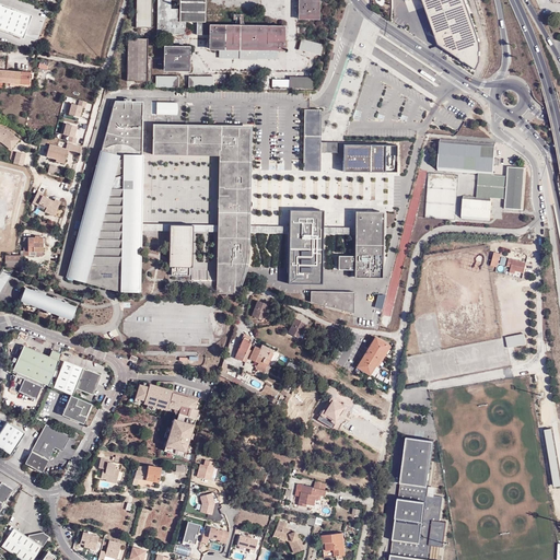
[(152,0),(137,0),(137,26),(152,26),(152,0)]
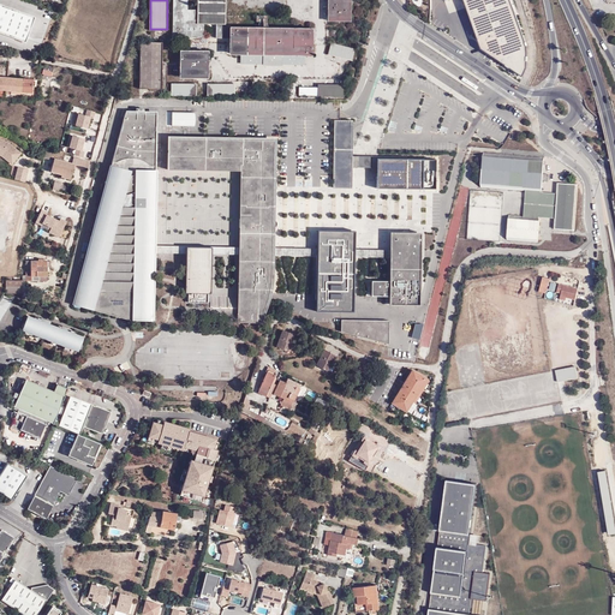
[(173,0),(172,36),(183,36),(203,36),(203,23),(215,24),(215,37),(220,37),(221,0),(173,0)]
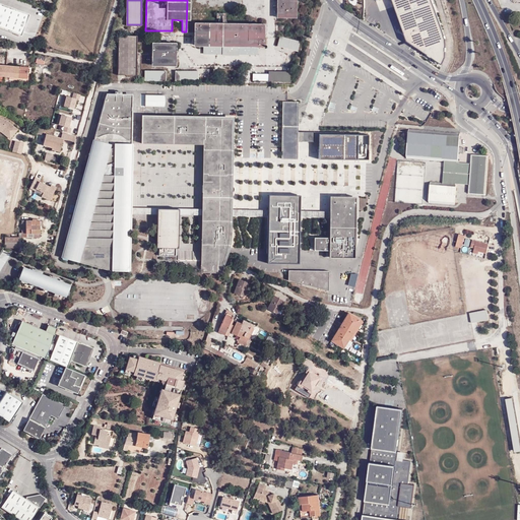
[(297,0),(278,0),(278,16),(297,17),(297,0)]
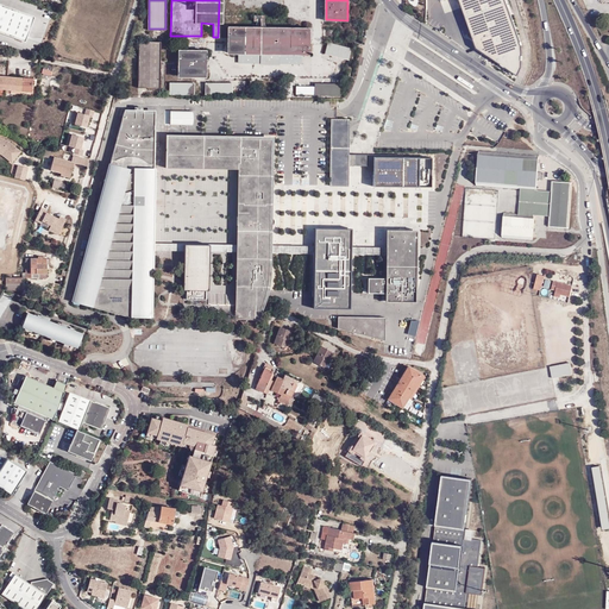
[(473,45),(515,74),(519,68),(520,66),(520,62),(521,54),(520,43),(502,0),(438,0),(438,1),(439,0),(456,0),(462,13),(473,45)]
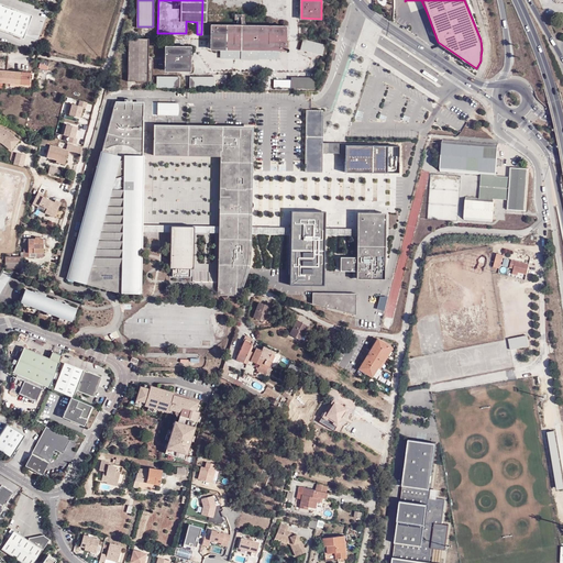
[(33,15),(0,2),(0,29),(24,39),(33,15)]
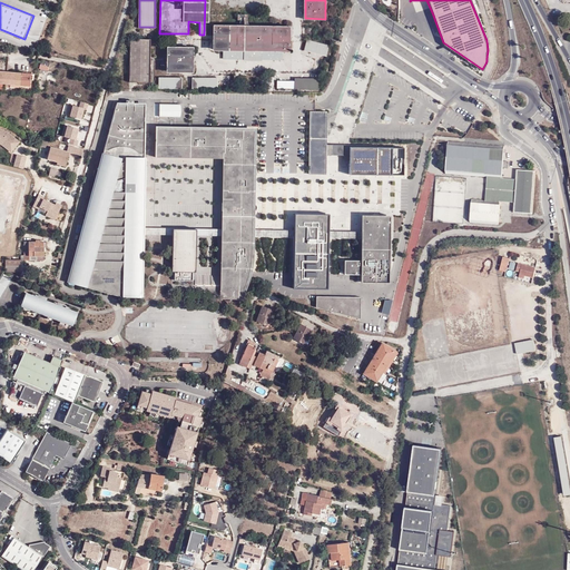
[(237,22),(247,22),(247,13),(237,13),(237,22)]
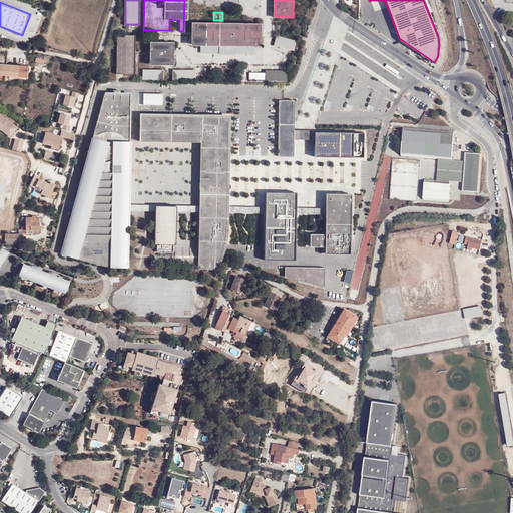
[(190,24),(190,46),(200,46),(254,47),(261,46),(261,24),(190,24)]
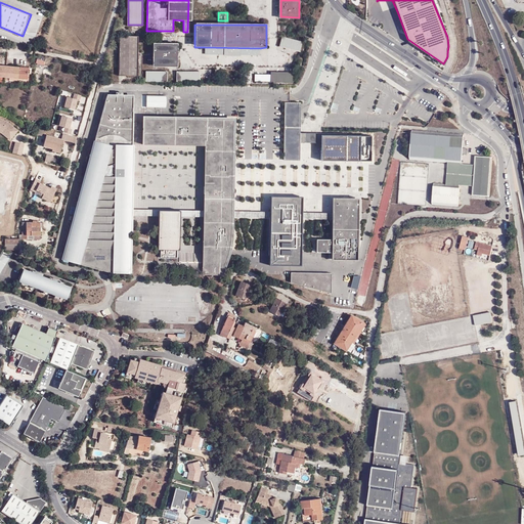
[(139,37),(120,36),(119,75),(138,75),(139,37)]
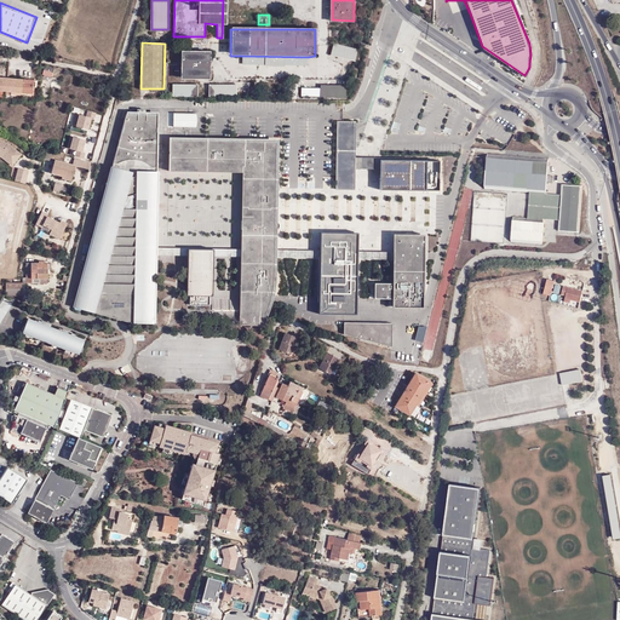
[(359,50),(333,44),(331,55),(355,62),(359,50)]
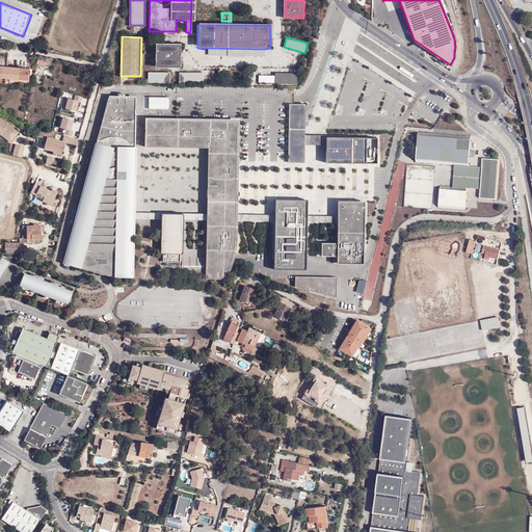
[(179,44),(175,44),(155,43),(154,65),(179,65),(179,45),(179,44)]
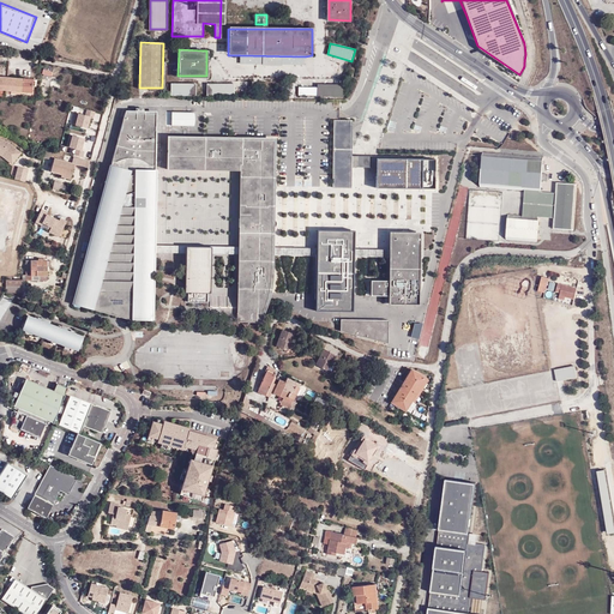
[(248,70),(248,77),(282,77),(282,65),(241,65),(241,70),(248,70)]
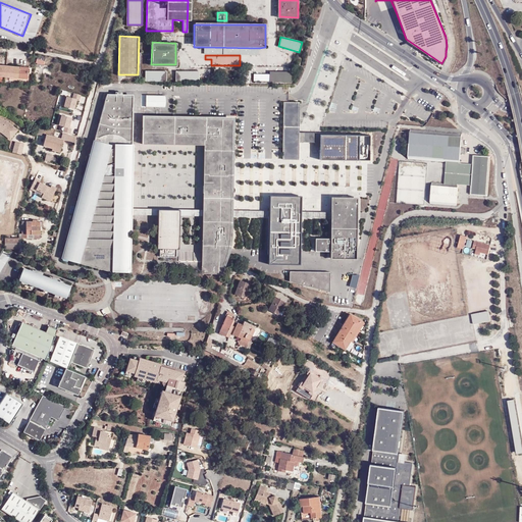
[(29,67),(8,65),(7,76),(6,79),(10,79),(10,76),(19,77),(29,77),(29,67)]
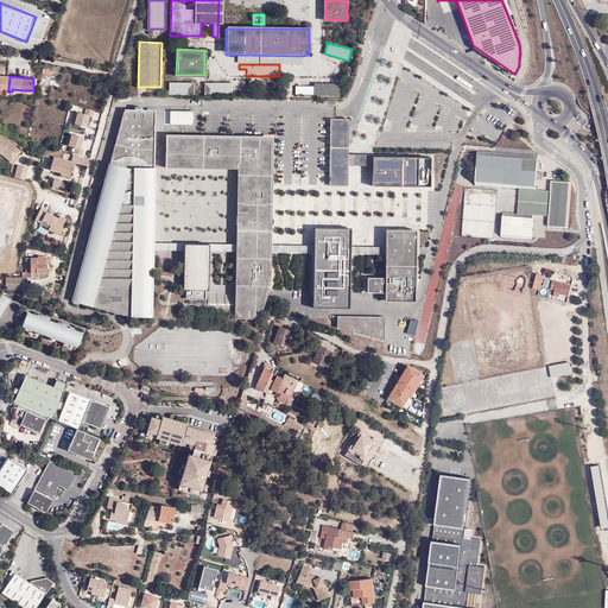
[(194,81),(168,80),(168,90),(194,92),(194,81)]
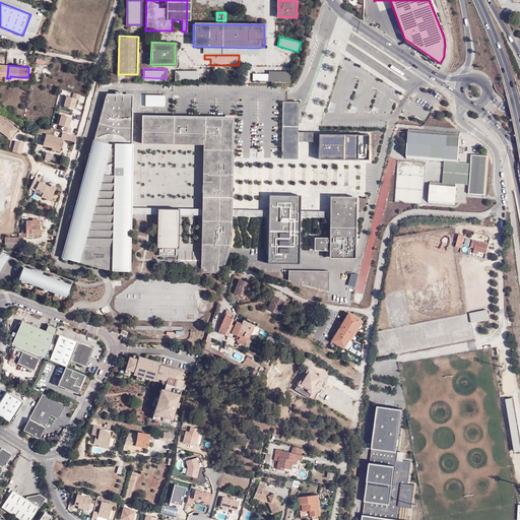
[(197,70),(175,69),(174,79),(197,80),(197,70)]
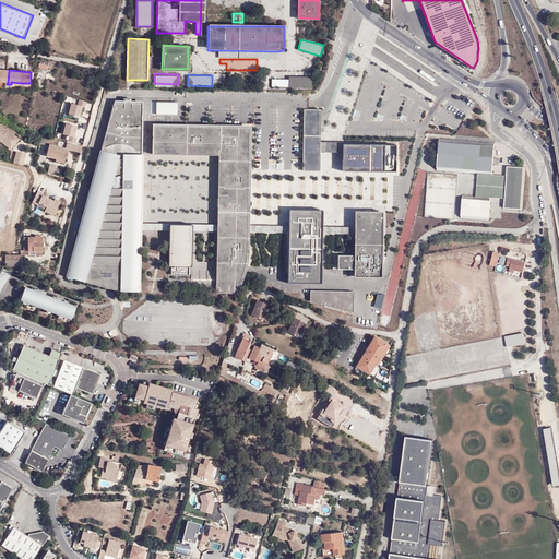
[(288,87),(312,88),(312,78),(289,76),(288,80),(288,87)]
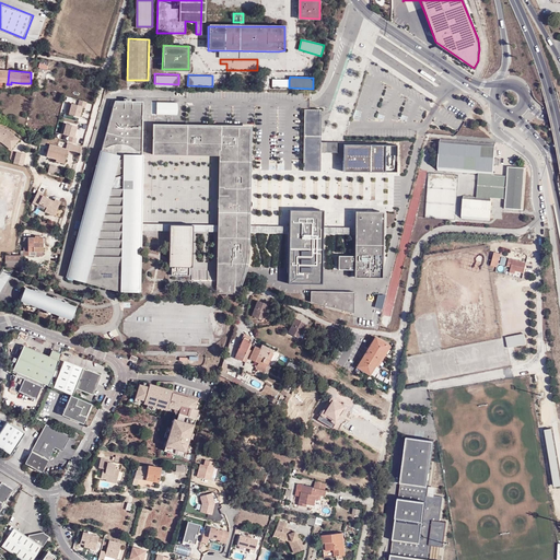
[(115,101),(89,200),(94,201),(92,209),(88,208),(69,276),(141,292),(142,229),(130,229),(130,224),(142,224),(144,102),(133,102),(132,108),(126,108),(126,102),(115,101)]
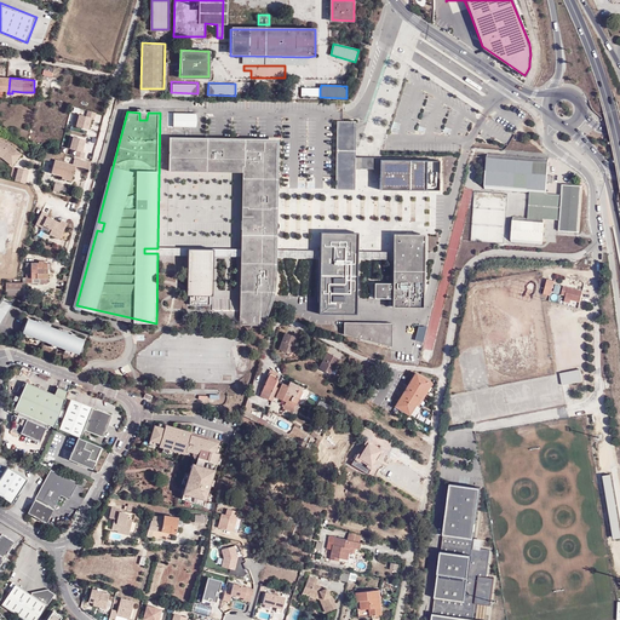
[(199,113),(176,112),(174,126),(199,127),(199,113)]
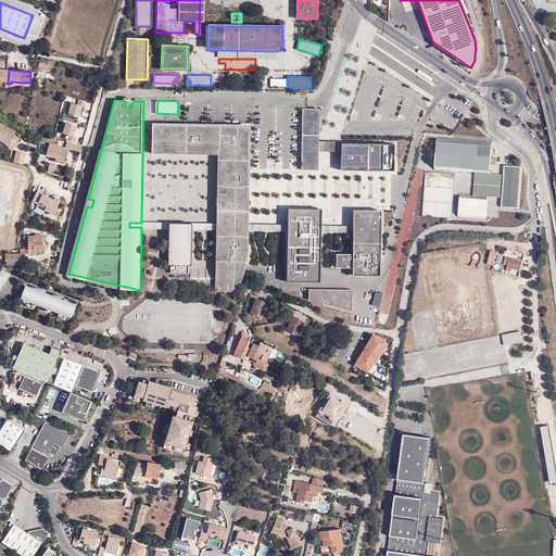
[(65,112),(79,115),(81,104),(67,101),(65,112)]
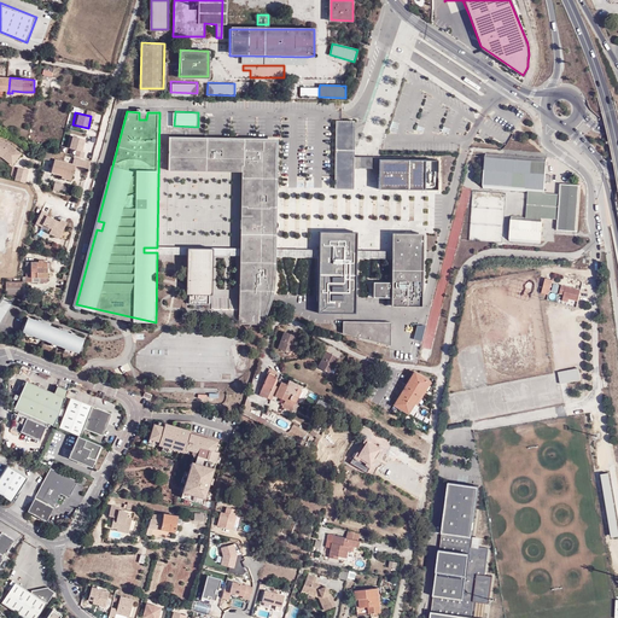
[(342,121),(336,121),(334,188),(354,190),(354,169),(354,157),(355,122),(342,121)]
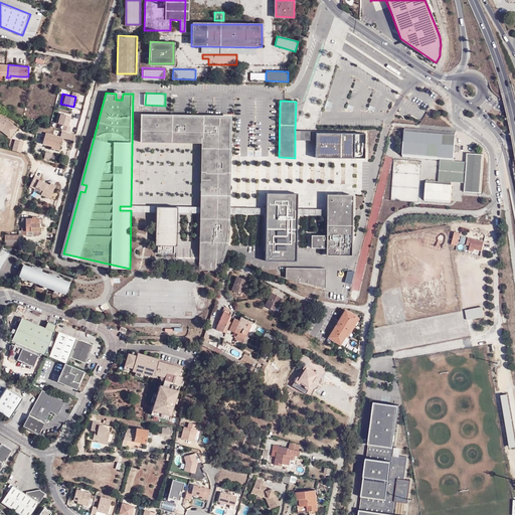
[(55,123),(62,125),(61,130),(69,131),(70,127),(68,127),(70,115),(57,113),(55,123)]
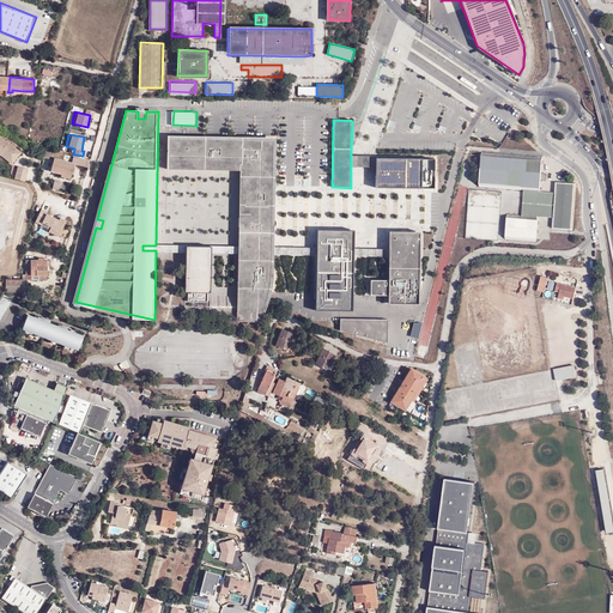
[(10,143),(0,137),(0,156),(1,156),(12,164),(23,152),(10,143)]
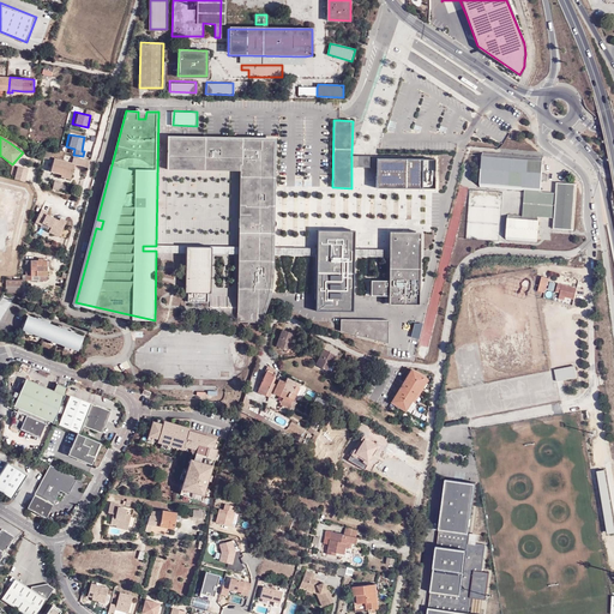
[(240,206),(240,228),(238,323),(263,324),(272,295),(274,290),(274,253),(274,247),(275,228),(275,227),(277,227),(278,224),(278,223),(278,221),(277,220),(275,218),(274,217),(274,205),(274,186),(277,138),(248,138),(244,138),(205,137),(170,137),(169,169),(174,169),(241,172),(240,206)]
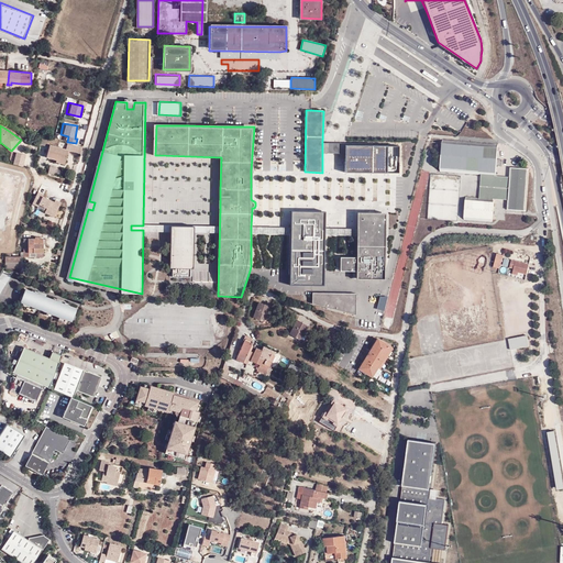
[(443,142),(440,172),(481,176),(478,200),(465,199),(464,221),(494,223),(495,202),(509,203),(508,212),(526,213),(529,170),(511,169),(510,179),(497,177),(498,167),(504,168),(505,162),(497,162),(499,146),(443,142)]
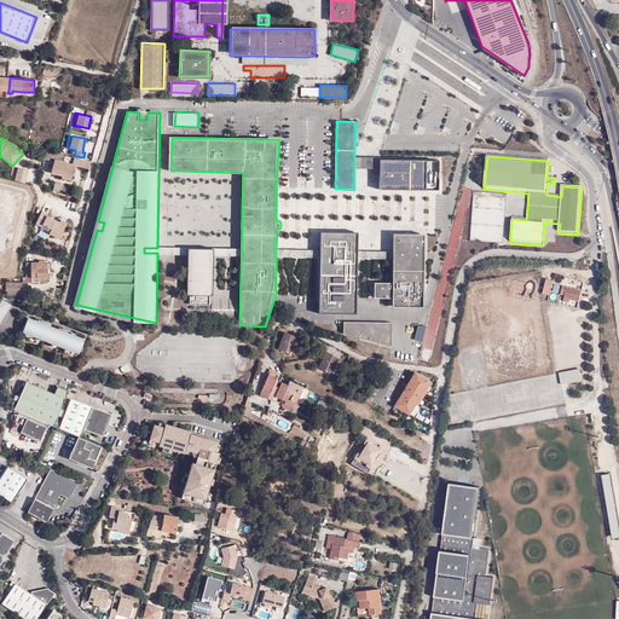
[(368,158),(354,157),(354,169),(380,169),(380,161),(380,158),(368,158)]
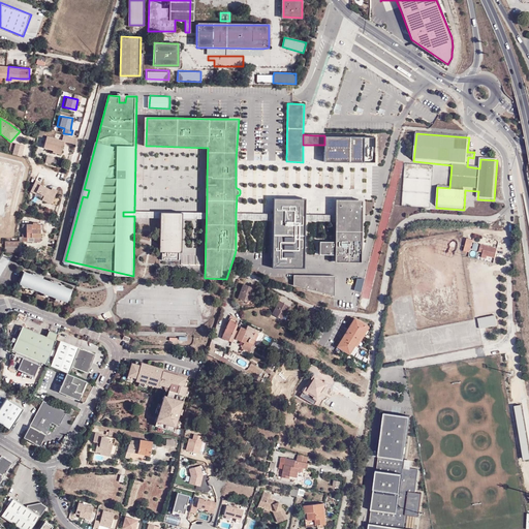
[(55,150),(62,152),(65,144),(76,147),(79,139),(65,136),(63,142),(48,136),(45,148),(55,150)]
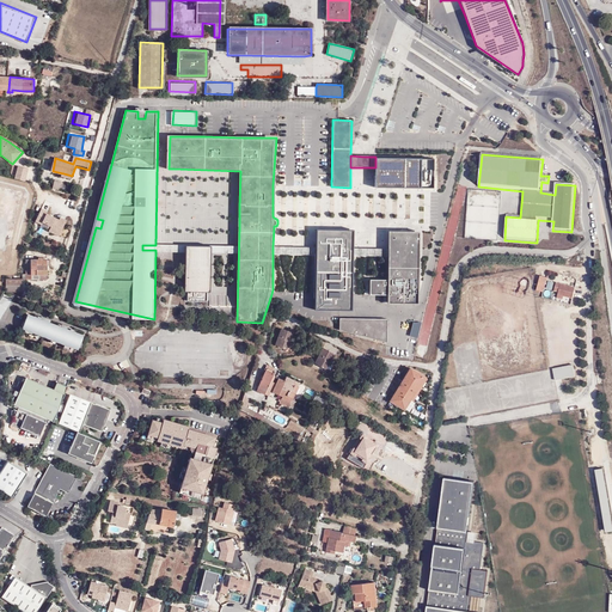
[(434,159),(375,159),(375,167),(375,189),(434,189),(434,159)]
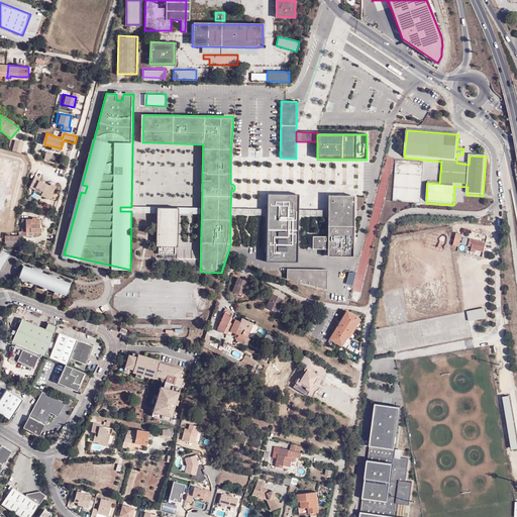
[(12,150),(21,152),(24,141),(14,139),(12,150)]
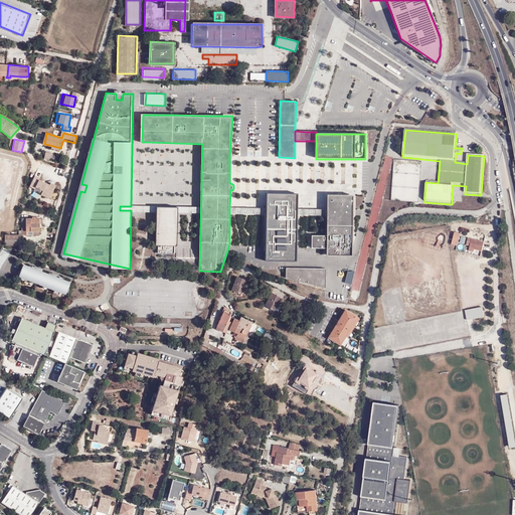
[(43,195),(51,199),(57,186),(52,183),(51,185),(41,180),(42,178),(37,176),(32,186),(37,189),(37,187),(45,190),(43,195)]
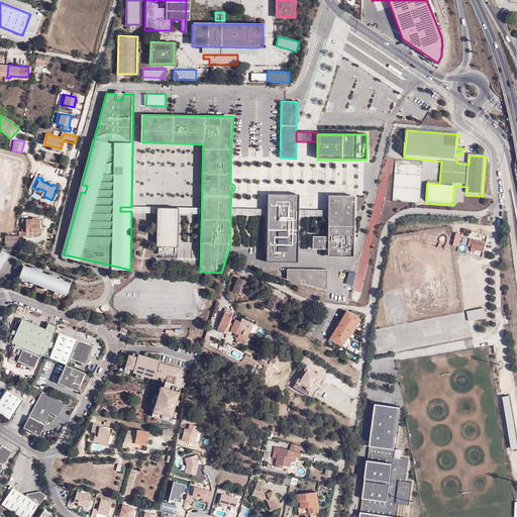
[(411,186),(396,185),(394,201),(420,202),(420,200),(414,200),(415,189),(411,189),(411,186)]
